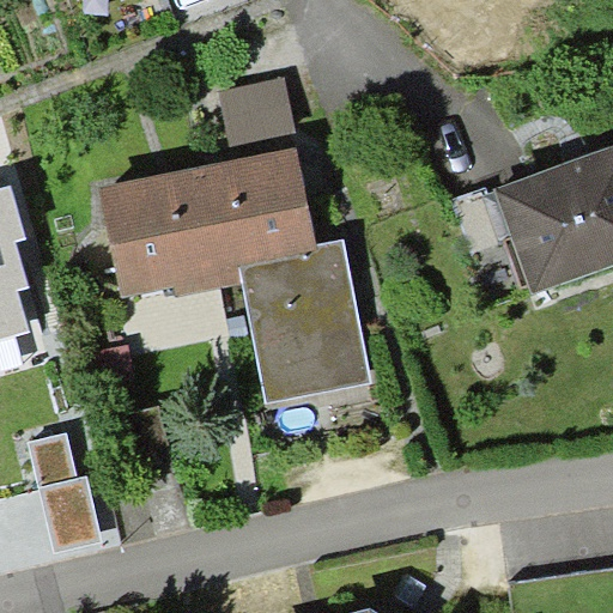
[(285,80),(220,92),(230,145),(295,133),(285,80)]
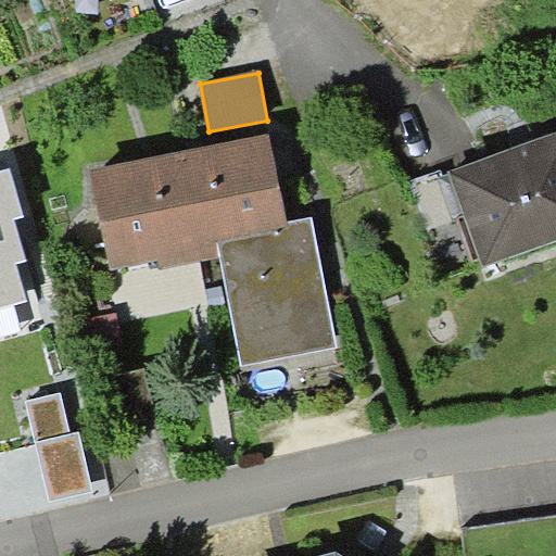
[(555,131),(449,169),(482,266),(555,239),(555,131)]
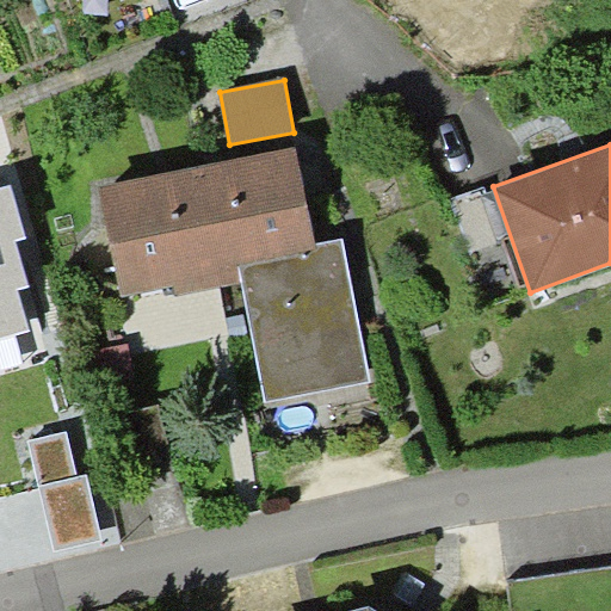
[(296,146),(100,184),(122,295),(176,284),(178,295),(242,282),(239,265),(316,250),(315,244),(296,146)]
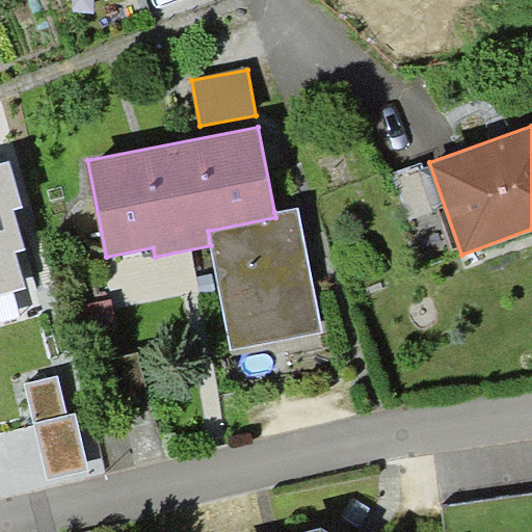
[(0,293),(26,286),(16,251),(25,249),(14,208),(23,206),(9,161),(0,164),(0,293)]
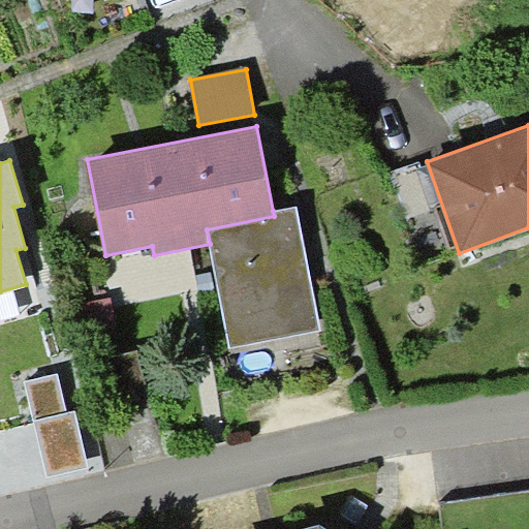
[(297,206),(273,211),(274,216),(207,229),(210,244),(230,347),(321,330),(297,206)]
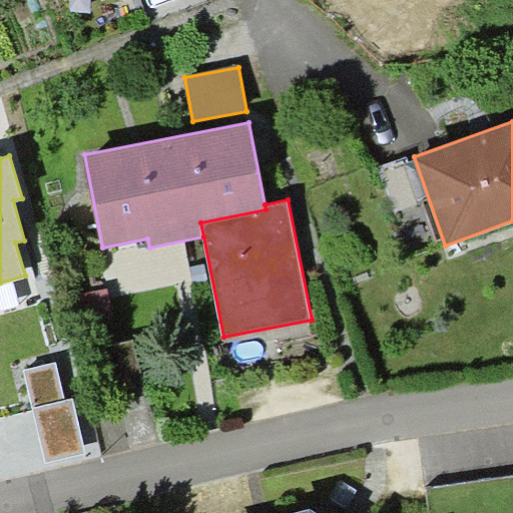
[(113,316),(107,288),(80,294),(86,322),(113,316)]
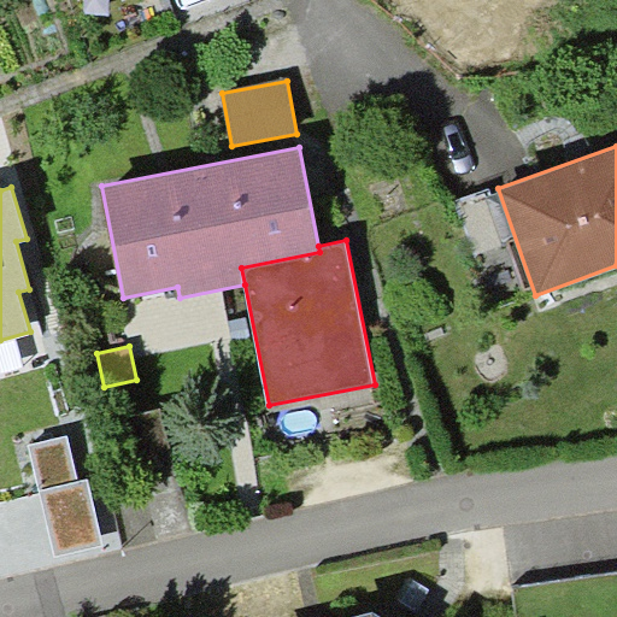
[(40,491),(78,482),(68,435),(29,445),(40,491)]
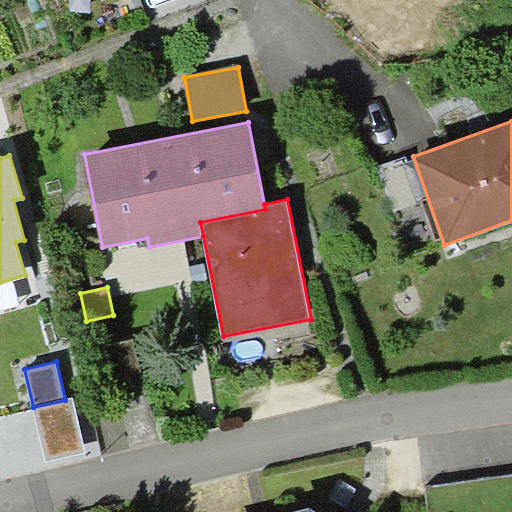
[(65,400),(33,407),(45,462),(86,453),(74,398),(65,400)]
